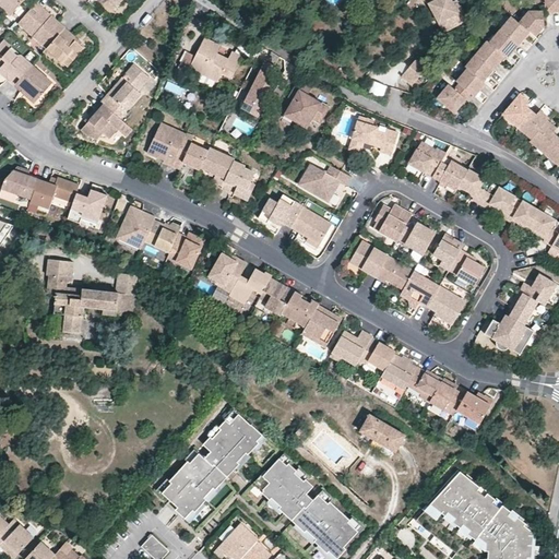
[(0,0),(0,6),(11,16),(25,0),(0,0)]
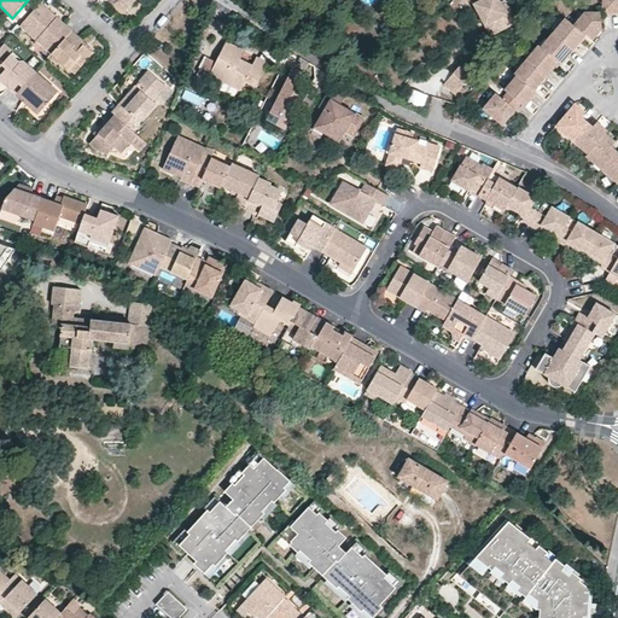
[(138,0),(130,0),(124,1),(122,0),(117,0),(116,1),(128,11),(138,0)]
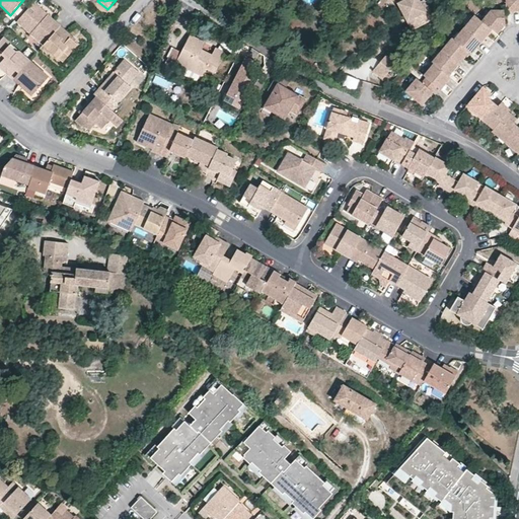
[(423,0),(420,2),(419,0),(401,0),(402,1),(398,3),(408,21),(413,29),(415,28),(434,18),(424,0),(423,0)]
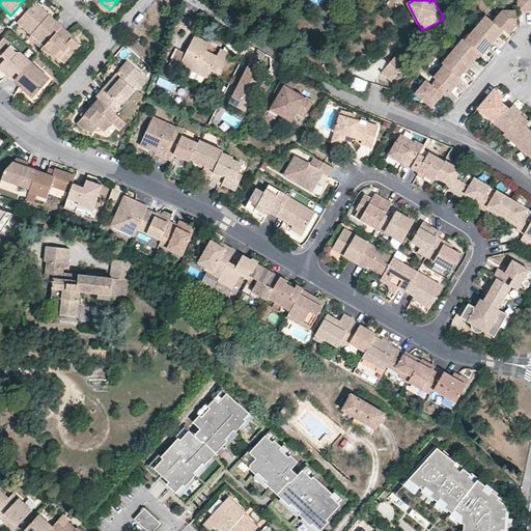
[(18,22),(46,47),(63,27),(47,12),(35,3),(18,22)]
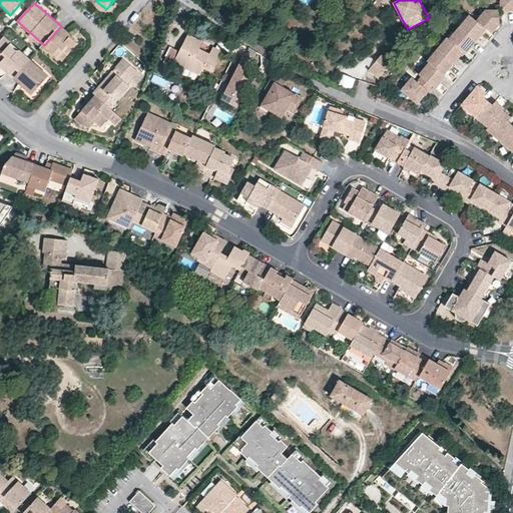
[(489,8),(478,21),(488,29),(494,34),(499,28),(502,25),(501,11),(489,8)]
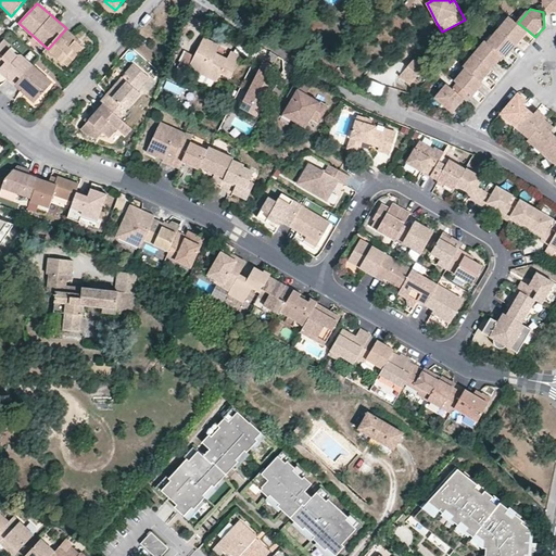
[(529,32),(518,23),(512,16),(501,28),(519,45),(525,38),(529,32)]
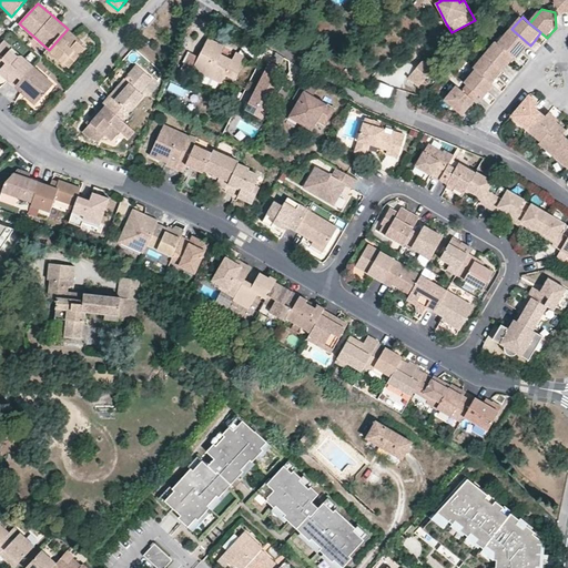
[(68,29),(49,50),(64,63),(71,57),(77,61),(87,49),(83,47),(78,41),(80,39),(77,37),(68,29)]
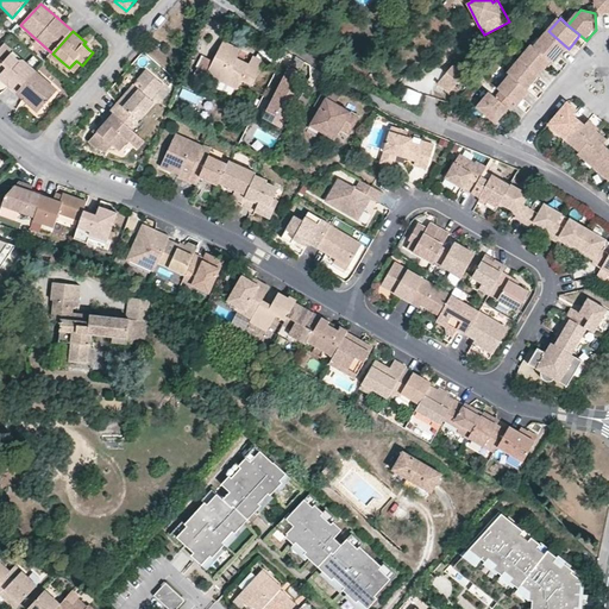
[(563,55),(569,49),(548,31),(537,45),(554,60),(557,62),(563,55)]
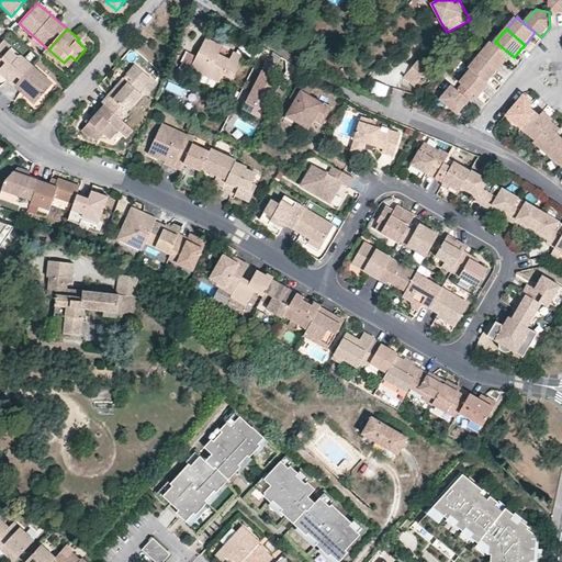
[(222,47),(205,38),(202,46),(197,55),(188,51),(182,63),(191,67),(190,68),(220,82),(223,74),(234,79),(245,58),(233,53),(229,59),(218,54),(222,47)]
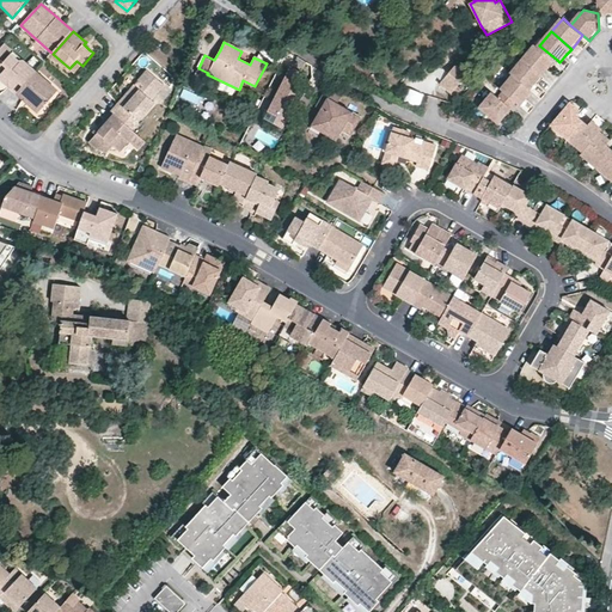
[(19,61),(25,61),(5,43),(0,48),(0,53),(6,59),(11,54),(19,61)]
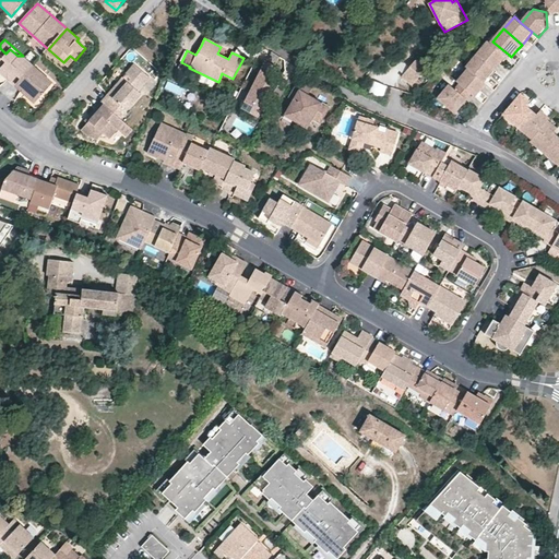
[(509,55),(492,42),(490,39),(479,52),(497,68),(506,58),(509,55)]
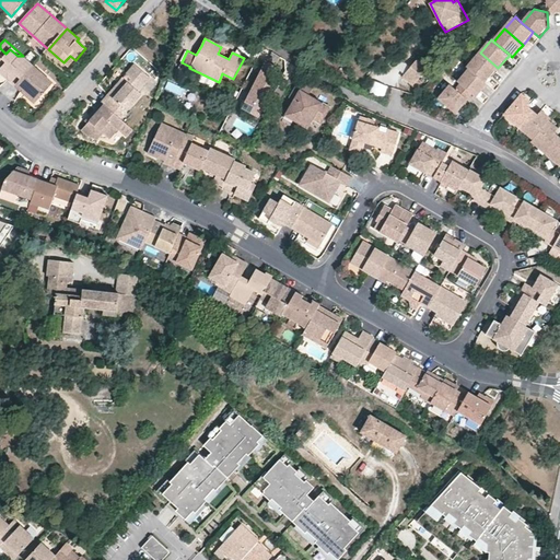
[(11,83),(14,85),(33,66),(23,56),(18,56),(10,49),(6,54),(0,48),(0,70),(1,70),(4,72),(8,72),(8,80),(11,83)]
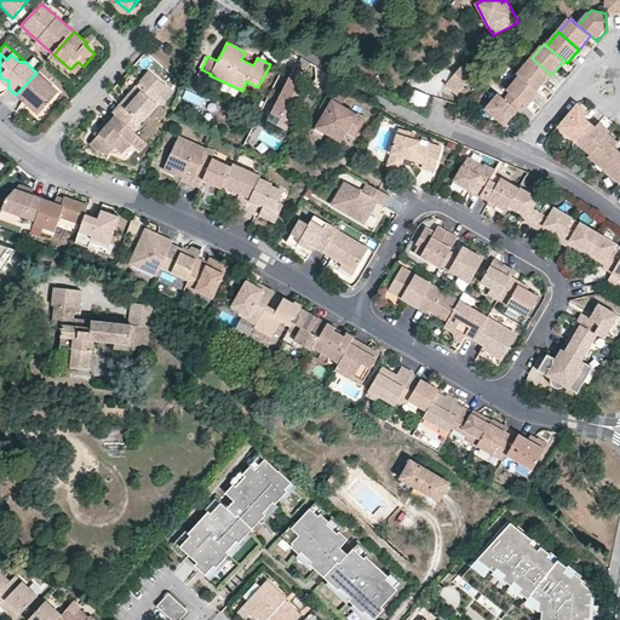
[(297,68),(306,73),(311,63),(302,58),(300,59),(302,62),(302,63),(302,64),(300,65),(298,65),(297,68)]
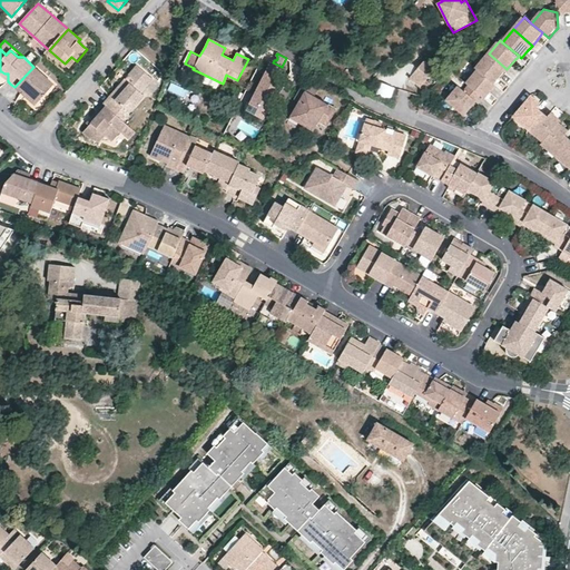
[(501,75),(507,69),(489,53),(477,68),(479,69),(494,82),(501,75)]
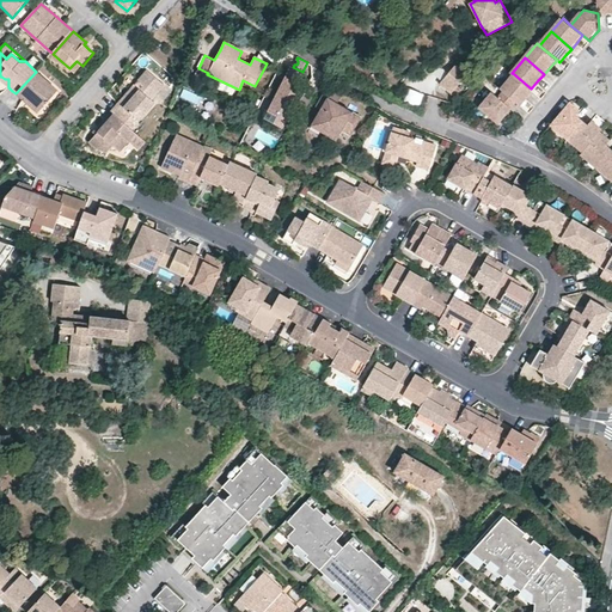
[(473,69),(460,59),(442,83),(454,92),(473,69)]
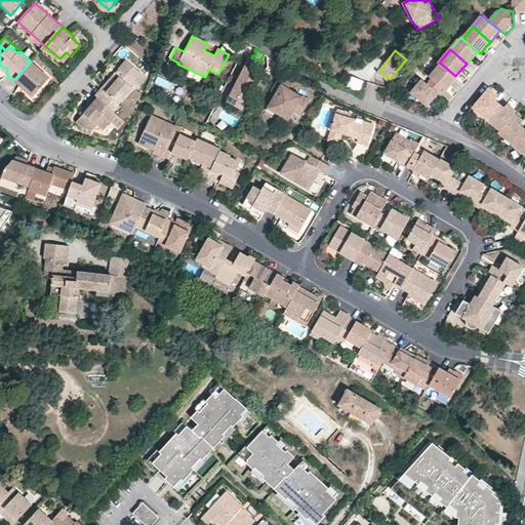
[(66,52),(59,58),(65,63),(71,56),(66,52)]
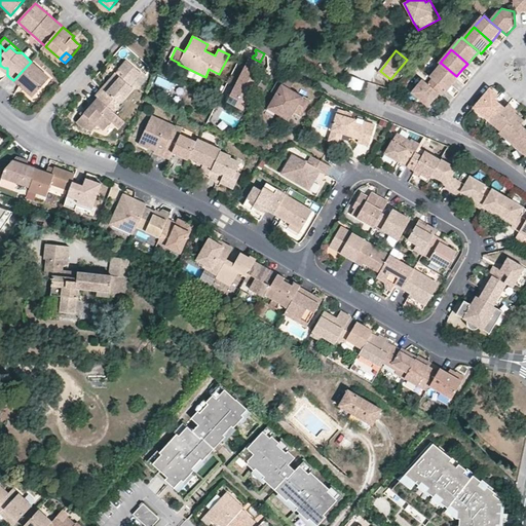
[(251,57),(229,95),(248,105),(256,90),(263,95),(273,77),(265,73),(264,75),(262,74),(259,73),(257,68),(260,62),(252,58),(251,57)]
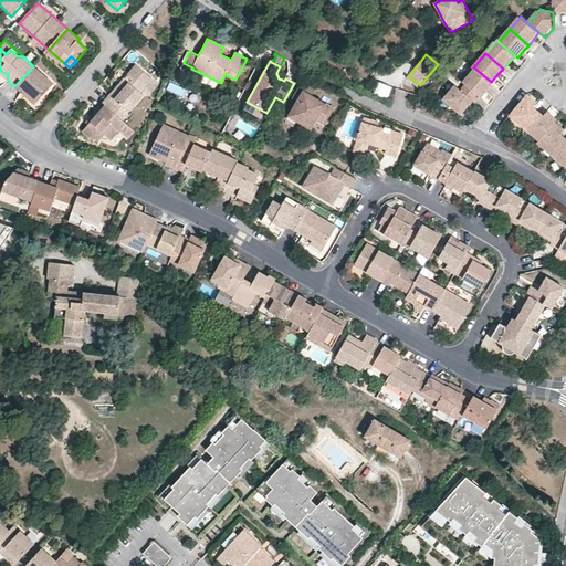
[(33,66),(14,86),(19,90),(22,93),(24,91),(37,102),(53,83),(33,66)]
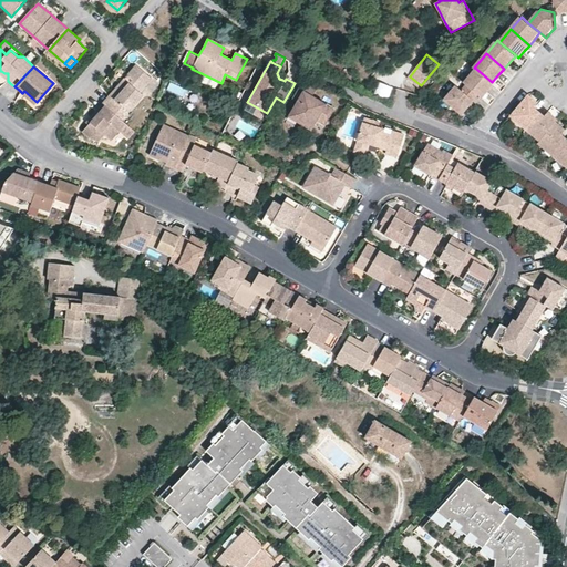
[(111,98),(104,105),(123,121),(145,96),(142,95),(155,81),(138,66),(130,76),(134,80),(138,82),(134,88),(131,84),(126,81),(111,98)]
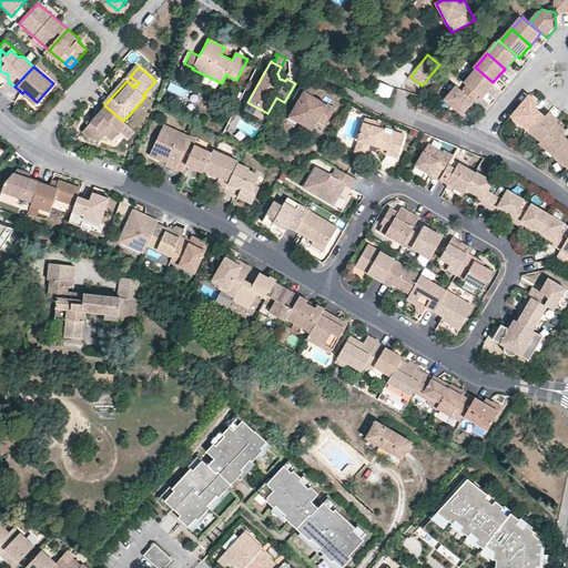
[(493,82),(477,69),(466,82),(468,84),(482,95),(485,98),(492,90),(496,84),(493,82)]
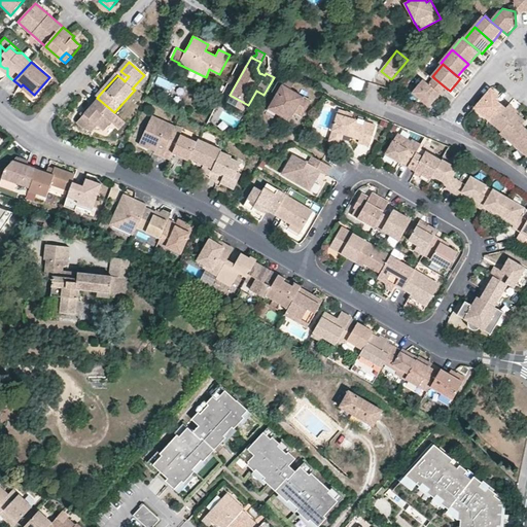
[(280,90),(272,104),(293,116),(295,112),(299,113),(304,116),(312,101),(292,89),(295,82),(283,74),(276,86),(280,90)]
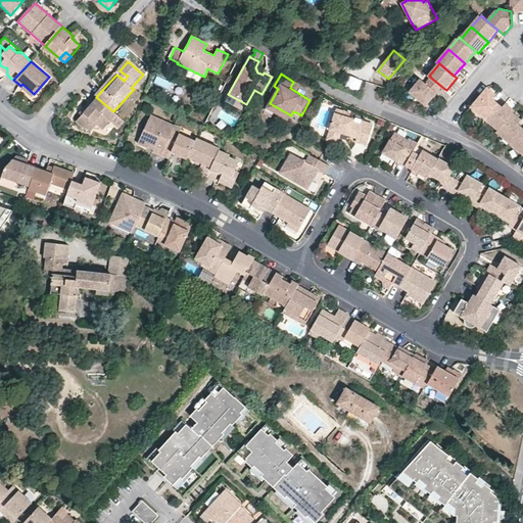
[(349,75),(345,86),(358,91),(362,80),(349,75)]
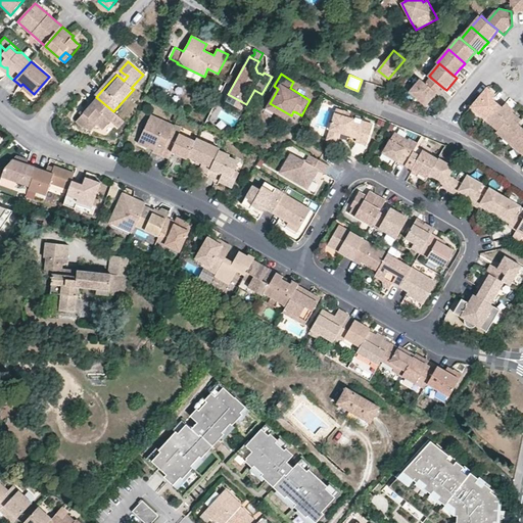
[(438,93),(443,88),(431,78),(426,83),(422,80),(411,92),(427,105),(438,93)]
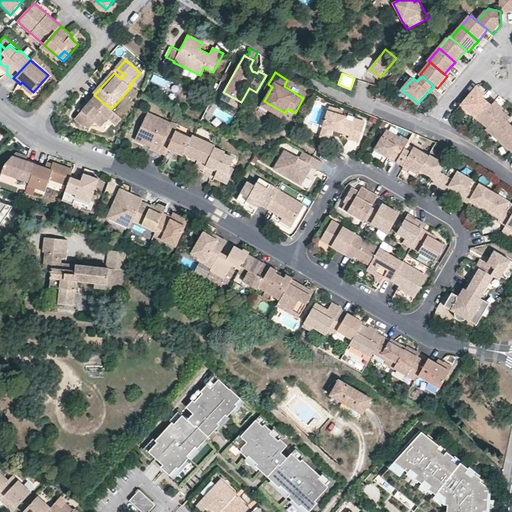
[(22,82),(20,84),(31,94),(33,92),(22,82)]
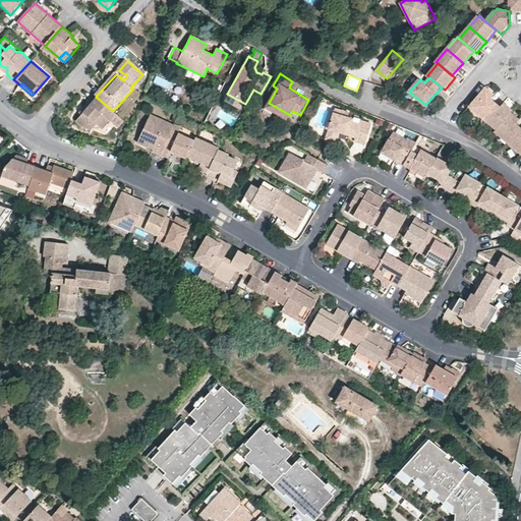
[(483,119),(497,104),(494,101),(491,99),(496,95),(486,88),(470,107),(483,119)]
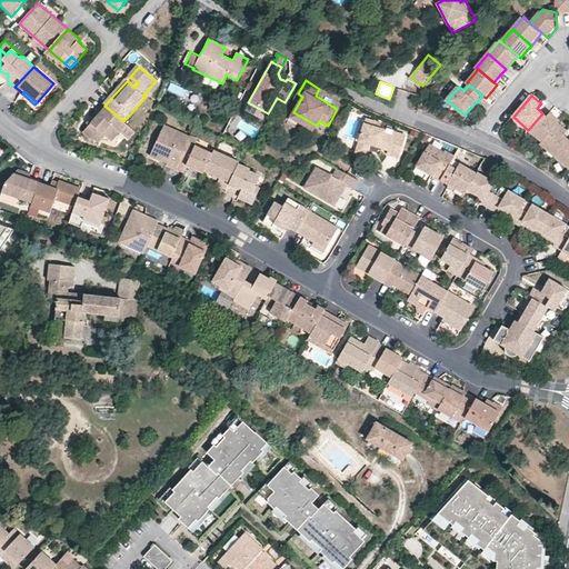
[(265,119),(268,113),(248,102),(245,108),(265,119)]
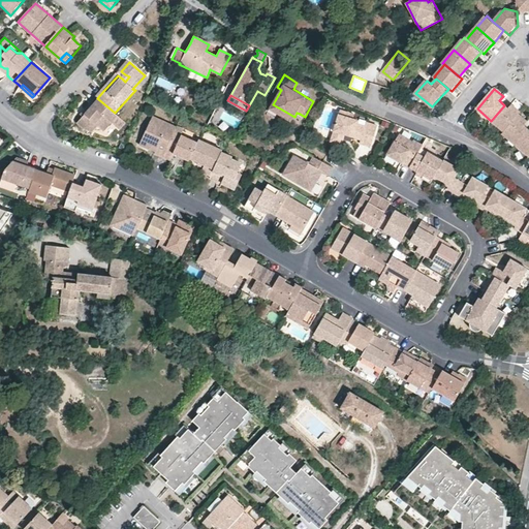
[(115,113),(97,98),(86,112),(89,115),(85,118),(79,124),(86,130),(95,133),(100,127),(105,131),(119,116),(115,113)]
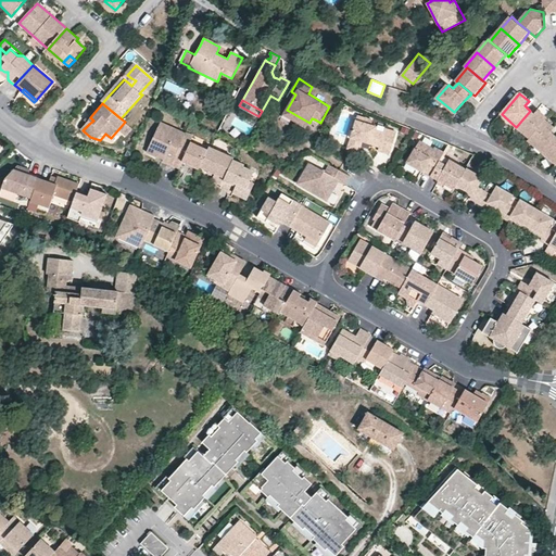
[(310,123),(287,110),(285,114),(306,127),(310,123)]
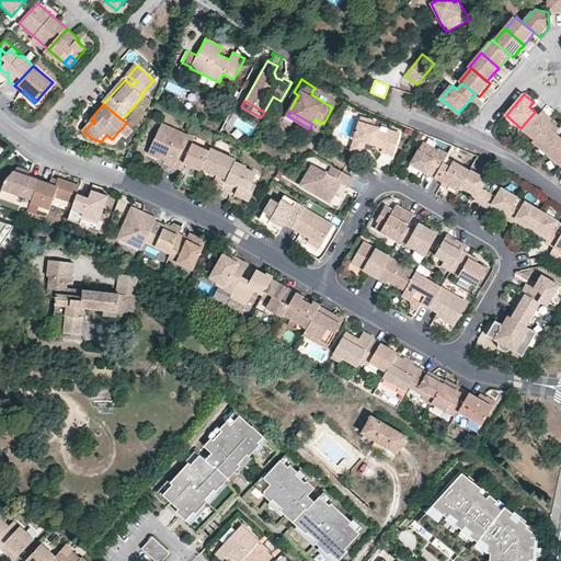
[(537,113),(535,112),(521,128),(535,140),(551,121),(553,118),(544,111),(540,116),(537,113)]
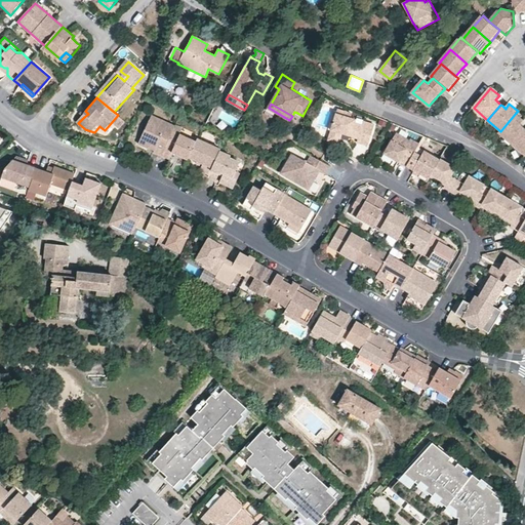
[(340,108),(332,133),(344,137),(345,133),(346,129),(354,132),(353,136),(361,138),(360,143),(370,147),(377,125),(367,122),(366,125),(359,123),(360,119),(354,117),(355,113),(340,108)]
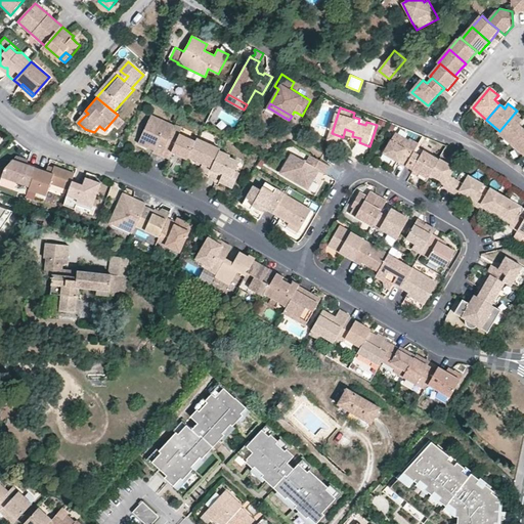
[(515,113),(499,131),(497,133),(511,145),(523,129),(522,127),(520,125),(523,121),(515,113)]
